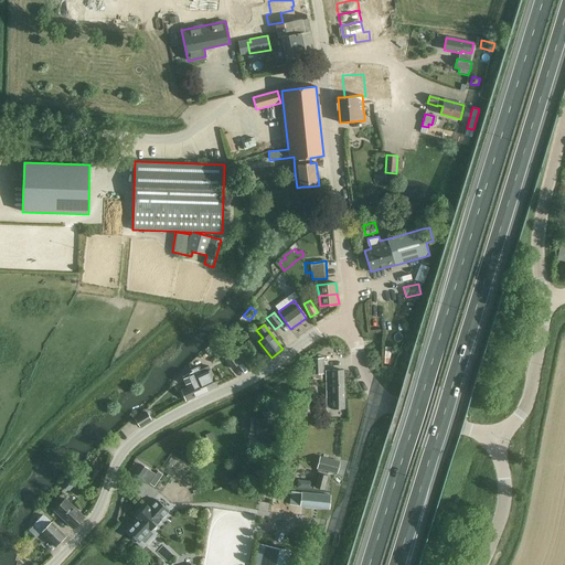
[(241,363),(221,337),(216,340),(222,347),(219,349),(222,353),(221,354),(232,369),(241,363)]
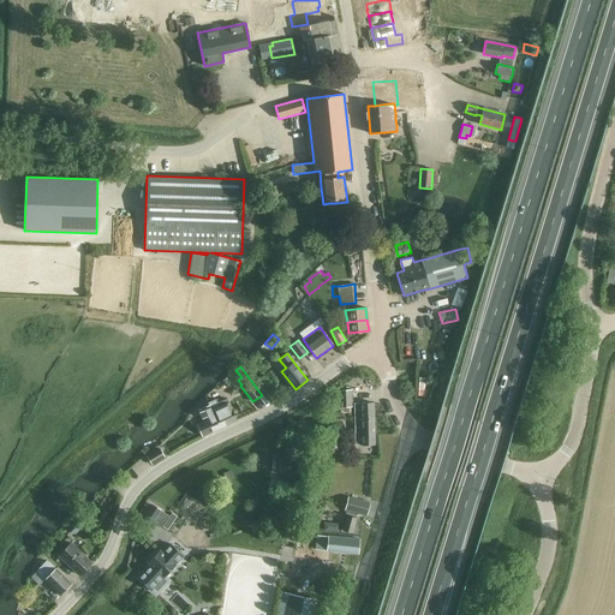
[(262,377),(255,383),(263,395),(270,389),(262,377)]
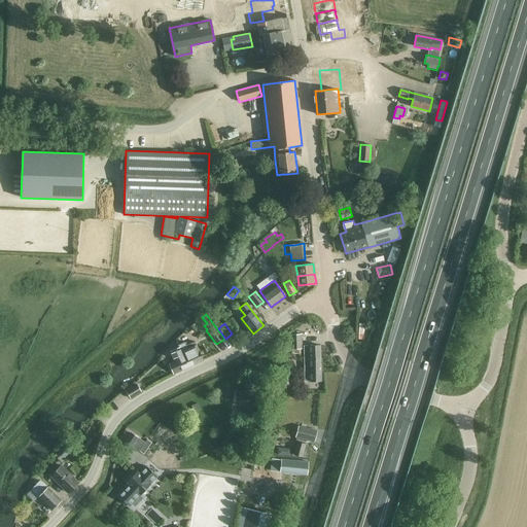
[(291,349),(302,349),(302,335),(291,335),(291,349)]
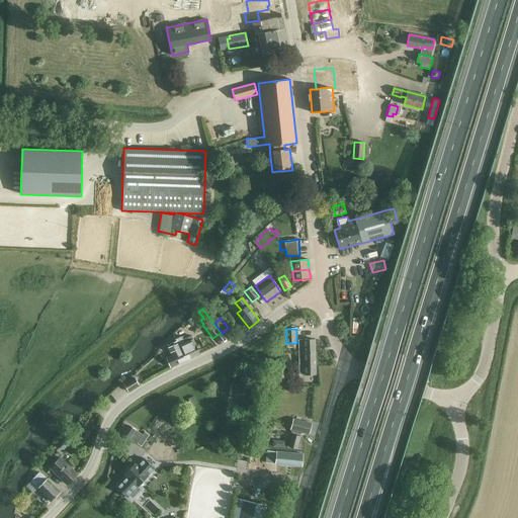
[(182,337),(177,339),(175,340),(176,341),(184,361),(199,354),(193,339),(184,343),(182,337)]
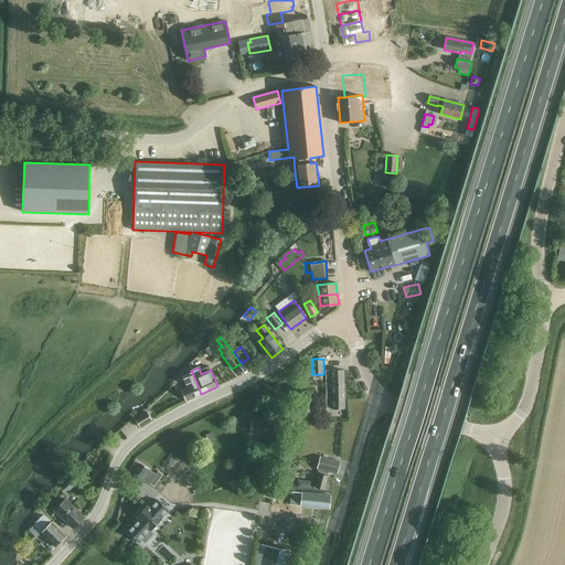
[(326,371),(326,377),(326,384),(331,384),(332,409),(344,409),(343,371),(326,371)]
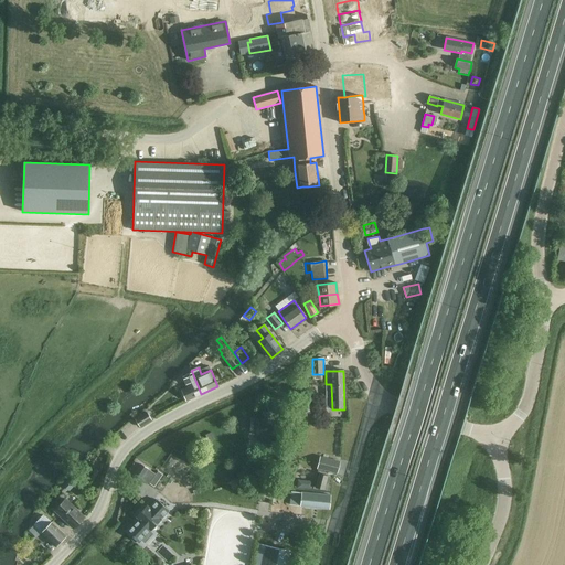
[(187,401),(201,394),(192,372),(180,377),(184,387),(181,390),(187,401)]
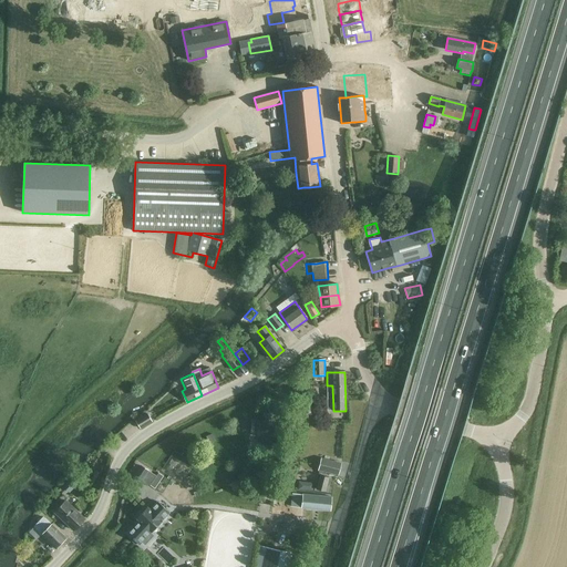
[(140,428),(151,421),(147,415),(136,421),(140,428)]
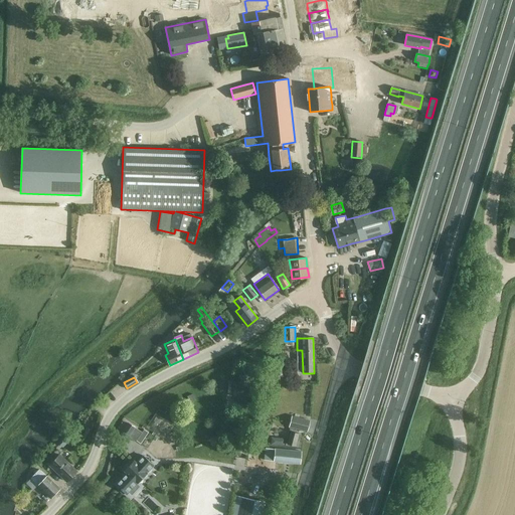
[(193,393),(187,396),(189,403),(196,400),(193,393)]
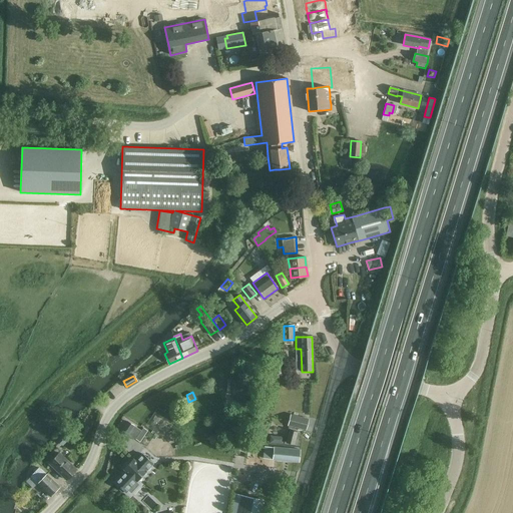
[(291,415),(289,425),(306,430),(309,420),(291,415)]
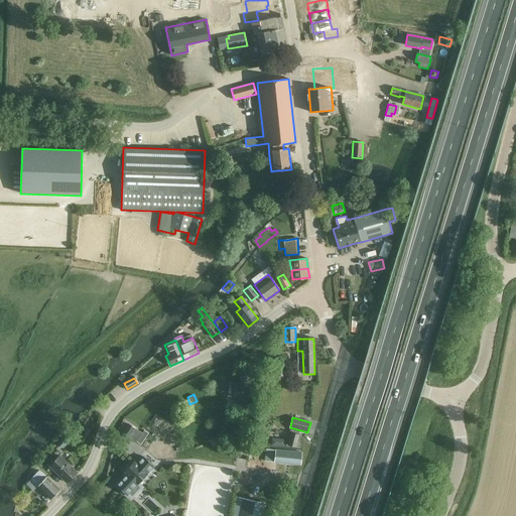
[(141,434),(133,429),(128,425),(122,433),(135,443),(141,434)]
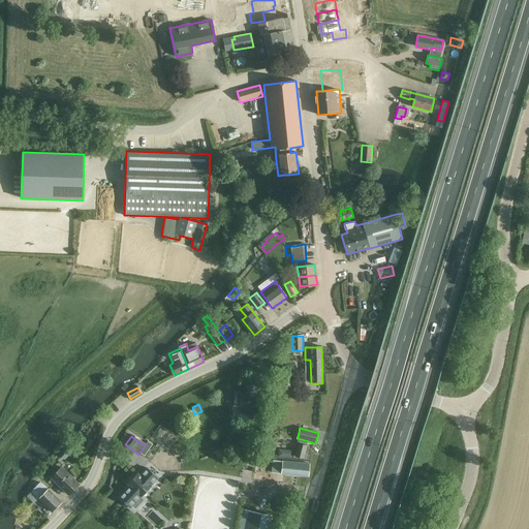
[(60,446),(62,448),(62,449),(58,454),(65,460),(73,452),(64,442),(60,446)]
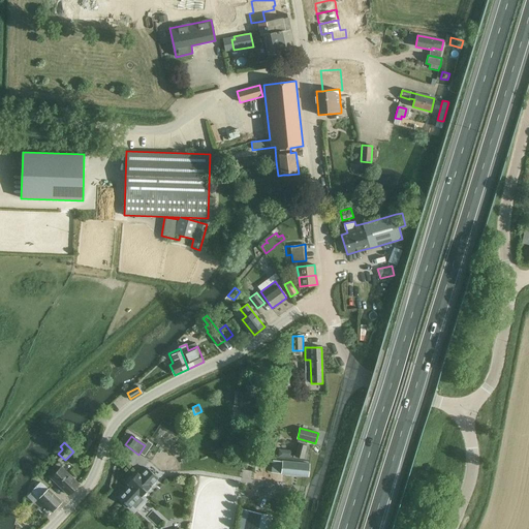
[(296,457),(303,459),(307,445),(299,443),(296,457)]
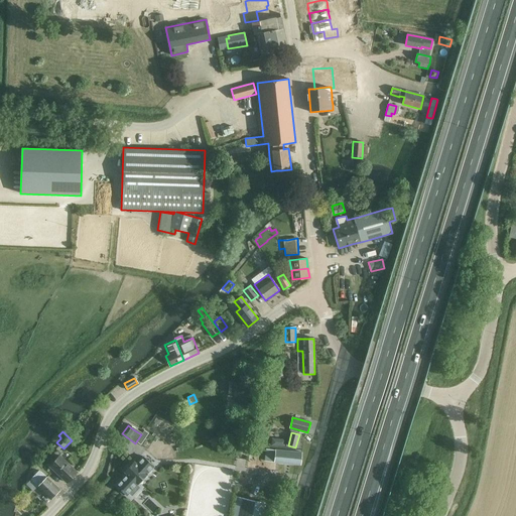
[(265,461),(273,462),(300,465),(302,453),(266,448),(265,461)]
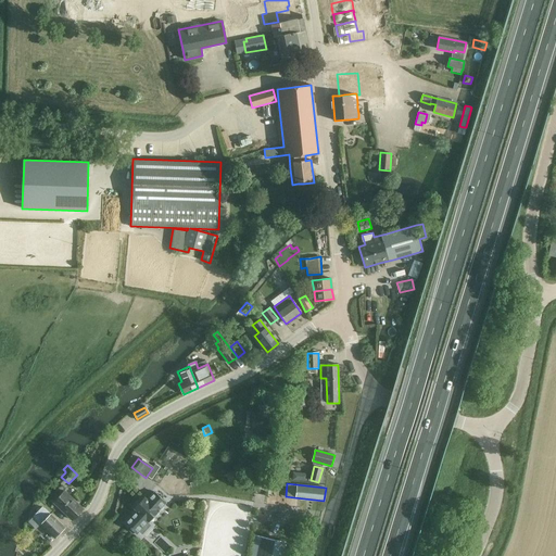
[(64,491),(53,502),(73,520),(83,509),(64,491)]
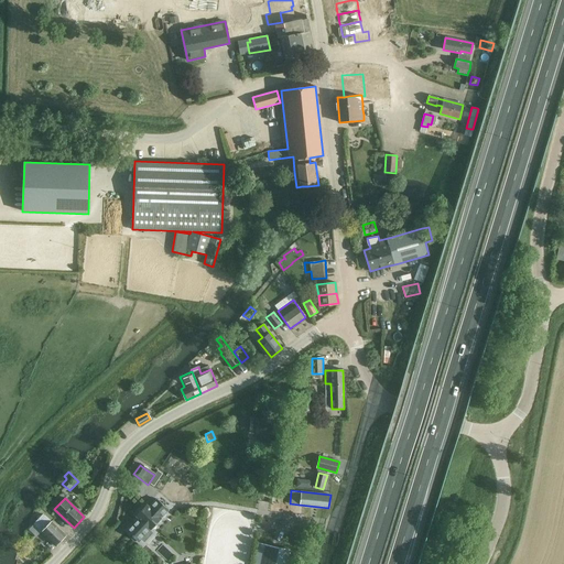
[(138,514),(137,516),(139,518),(128,531),(139,541),(140,540),(144,543),(154,533),(150,529),(161,518),(169,510),(156,499),(150,507),(147,505),(142,510),(140,510),(138,512),(138,514)]
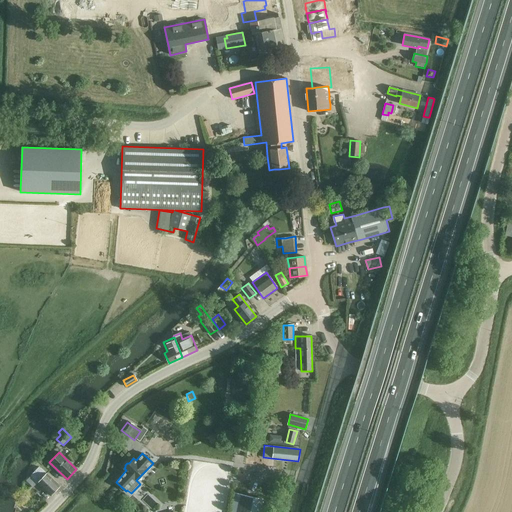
[(31,475),(38,482),(51,495),(60,485),(42,468),(41,469),(39,467),(31,475)]
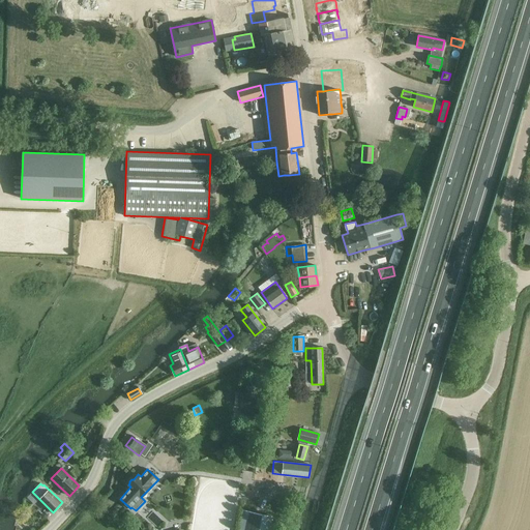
[(269,529),(272,518),(243,511),(239,529),(269,529)]
